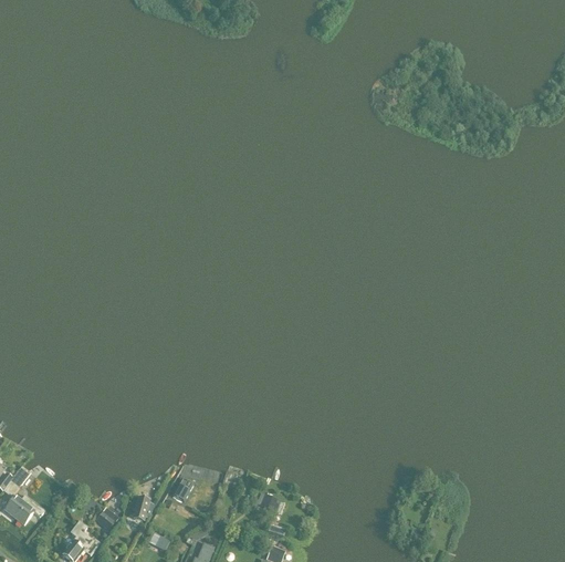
[(11,495),(30,471),(21,465),(3,488),(11,495)]
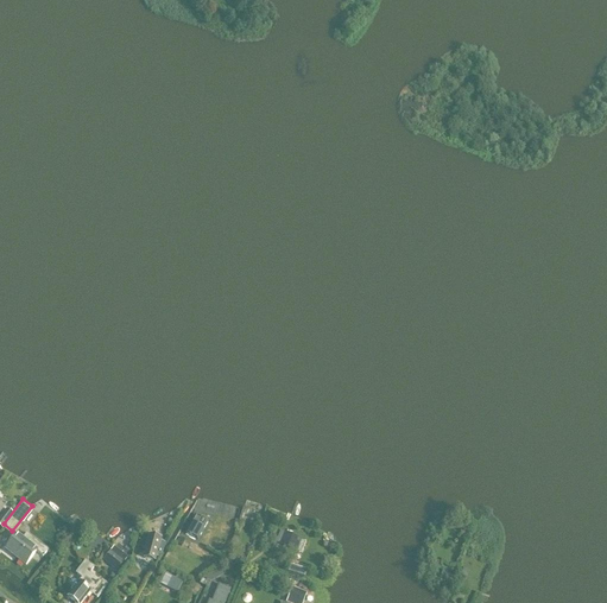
[(13,511),(6,505),(0,513),(0,524),(1,525),(13,511)]
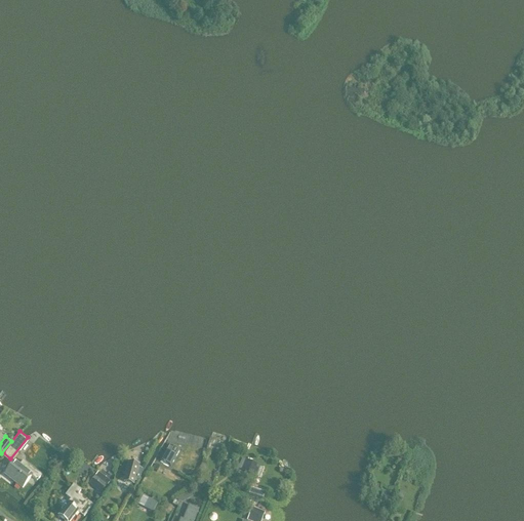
[(167,441),(158,455),(169,463),(178,447),(167,441)]
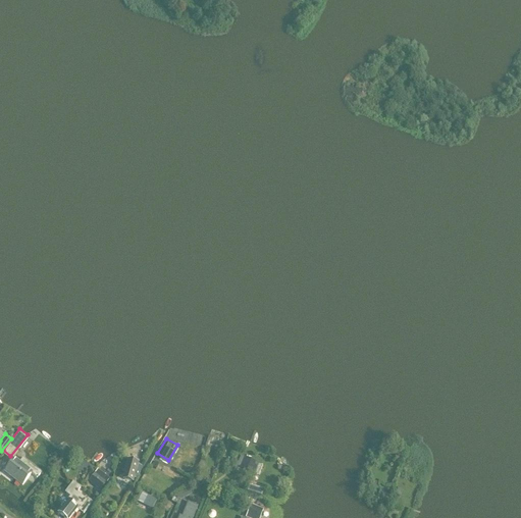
[(18,460),(13,457),(4,468),(21,482),(31,470),(36,475),(40,469),(29,461),(29,460),(22,455),(18,460)]
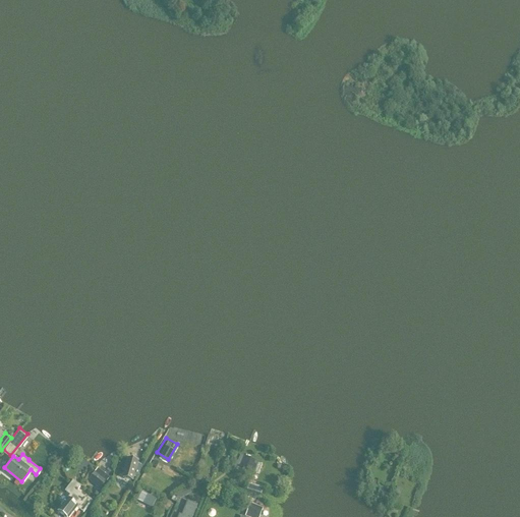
[(242,454),(238,463),(257,470),(261,462),(242,454)]
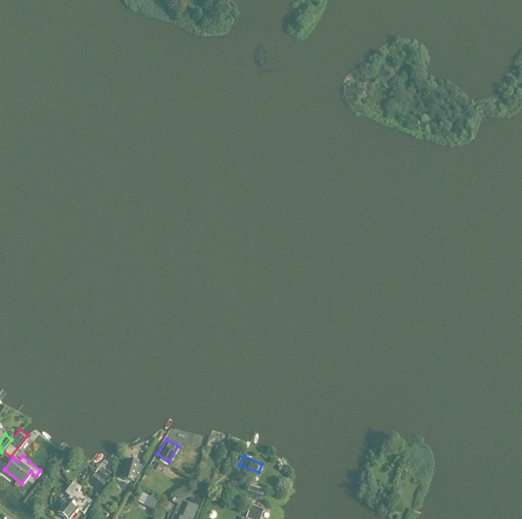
[(128,457),(123,476),(132,479),(133,476),(135,476),(142,464),(137,461),(138,460),(128,457)]
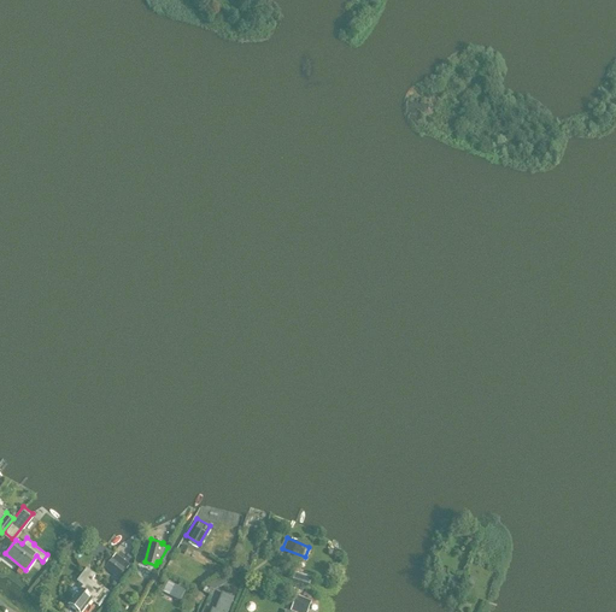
[(125,565),(112,554),(109,559),(106,558),(103,563),(118,575),(125,565)]
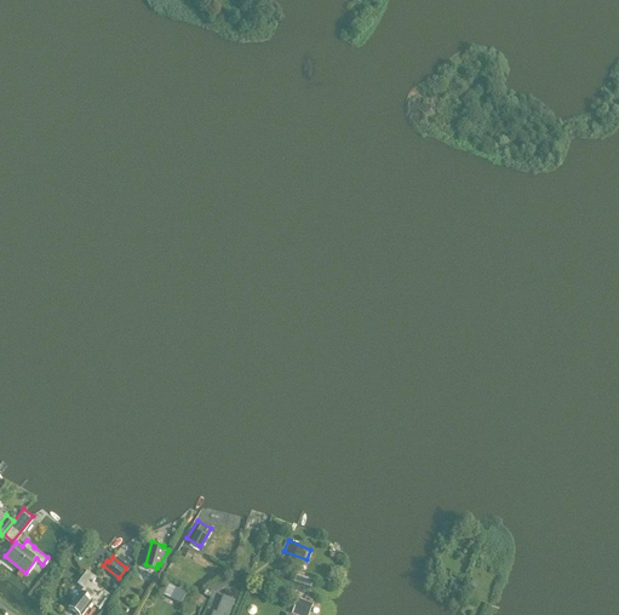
[(102,590),(91,581),(95,576),(86,569),(76,581),(82,586),(68,605),(80,614),(91,601),(98,607),(109,592),(103,588),(102,590)]
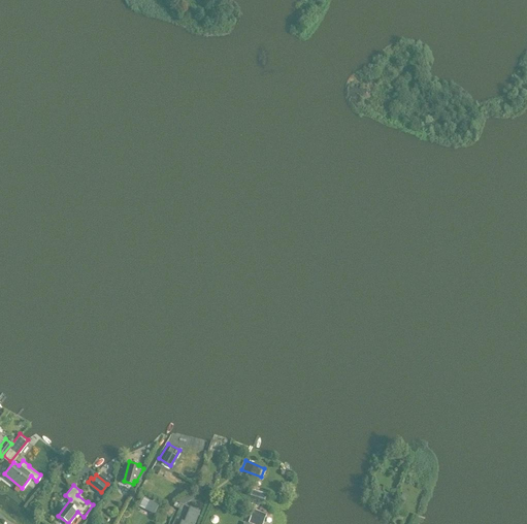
[(174,508),(169,504),(164,513),(170,516),(174,508)]
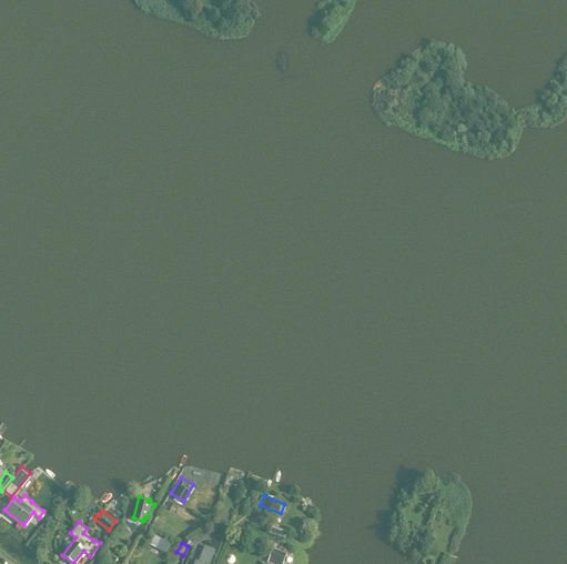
[(198,560),(194,559),(191,563),(206,563),(213,547),(203,544),(198,560)]
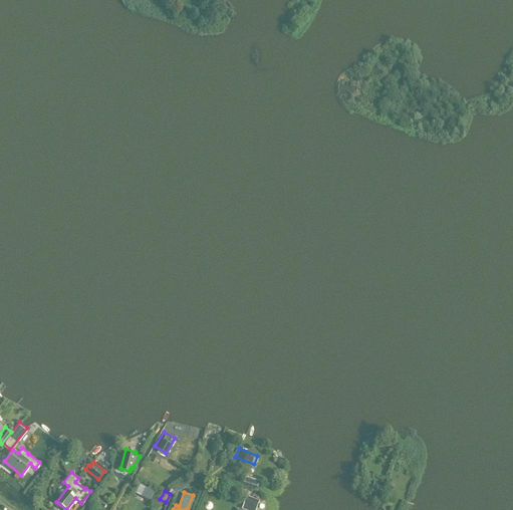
[(251,509),(253,509),(258,499),(246,494),(241,506),(251,509)]
